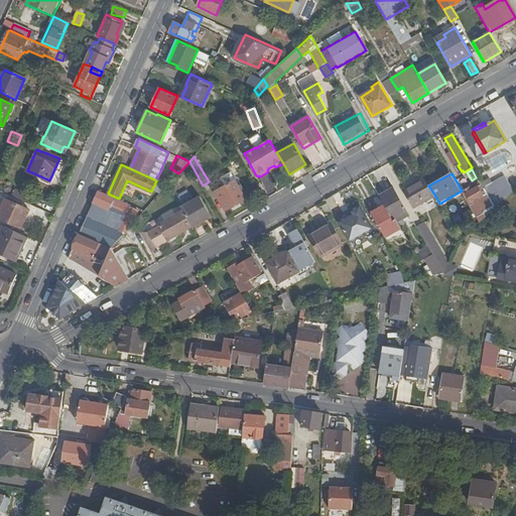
[(497,208),(514,191),(505,177),(485,188),(497,208)]
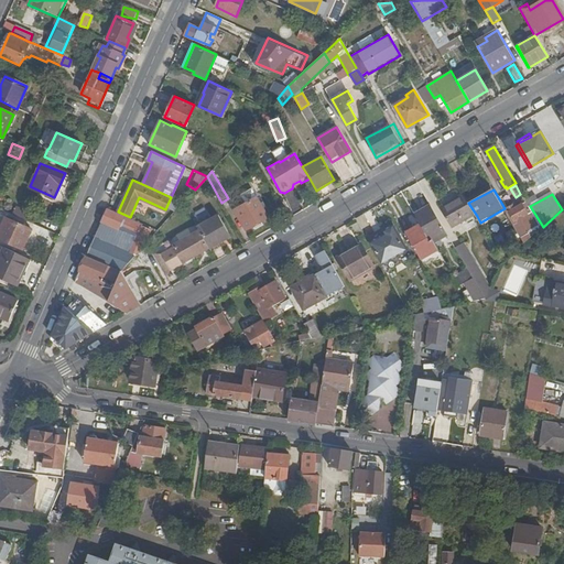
[(468,203),(465,196),(442,209),(454,229),(477,216),(468,203)]
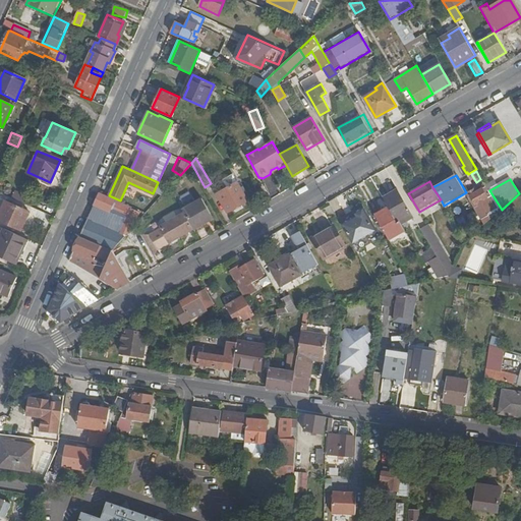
[(248,200),(237,182),(217,195),(227,213),(234,209),(235,212),(242,208),(240,206),(248,200)]
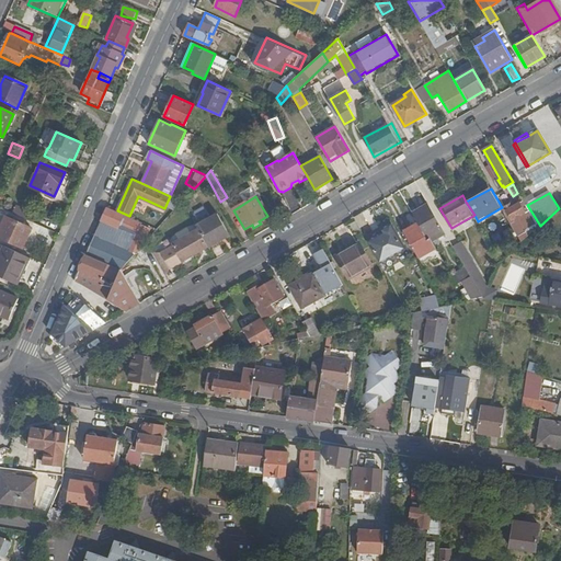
[(503,210),(519,238),(538,227),(524,203),(516,207),(514,204),(503,210)]
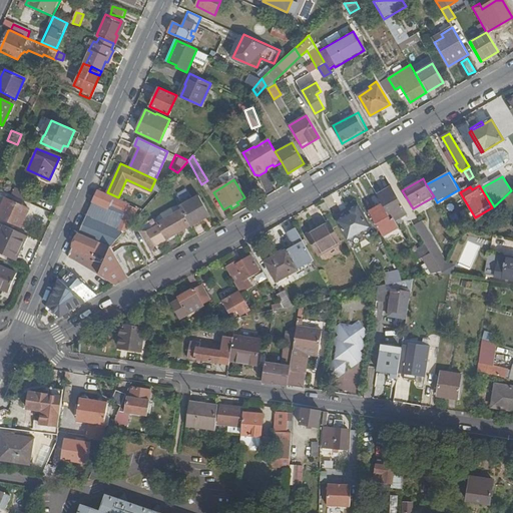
[(7,193),(39,208),(42,201),(26,194),(10,186),(7,193)]
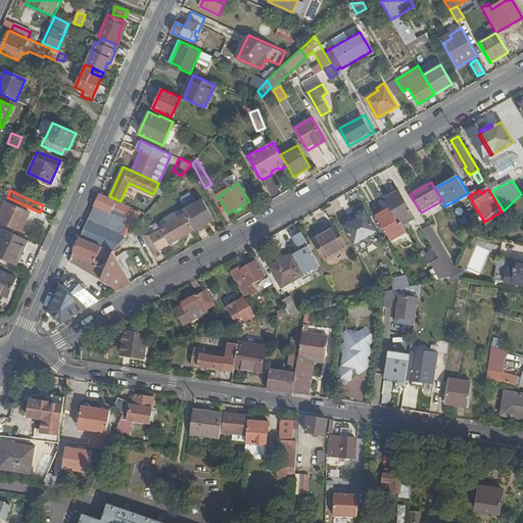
[(415,216),(400,191),(386,200),(392,211),(399,225),(401,223),(415,216)]
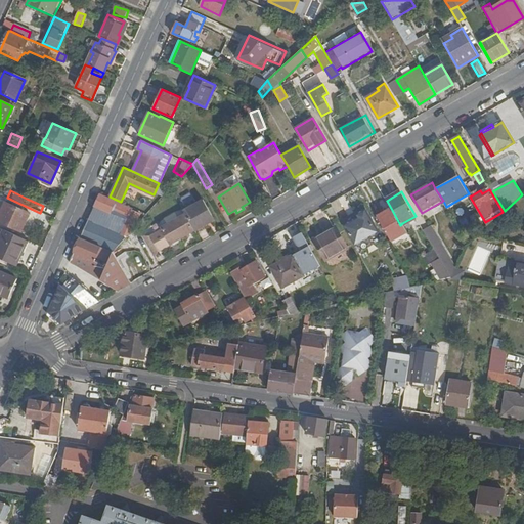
[(80,238),(113,252),(131,231),(135,221),(136,221),(139,214),(131,210),(131,208),(99,193),(90,215),(80,238)]
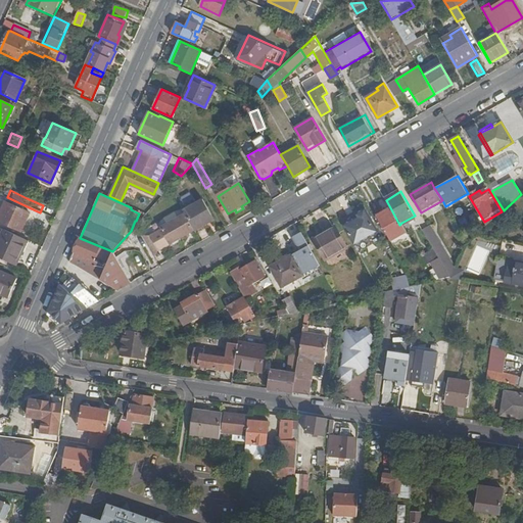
[(192,227),(194,230),(214,219),(203,199),(183,210),(185,215),(192,227)]
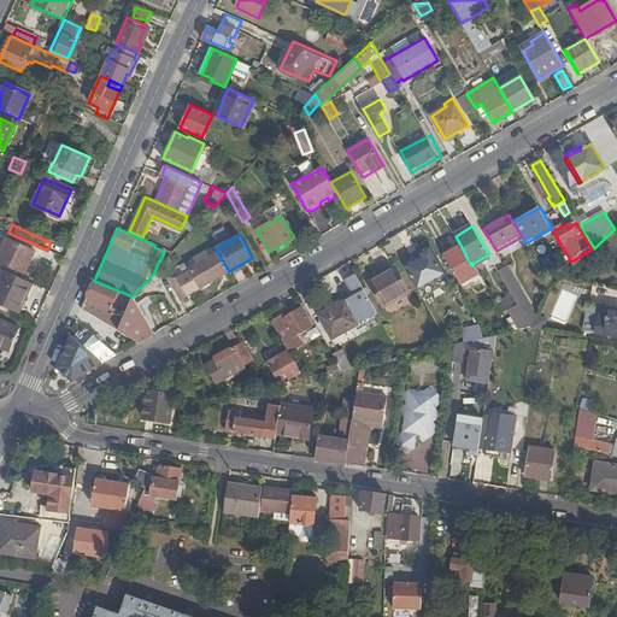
[(34,251),(6,239),(0,251),(0,262),(24,272),(34,251)]
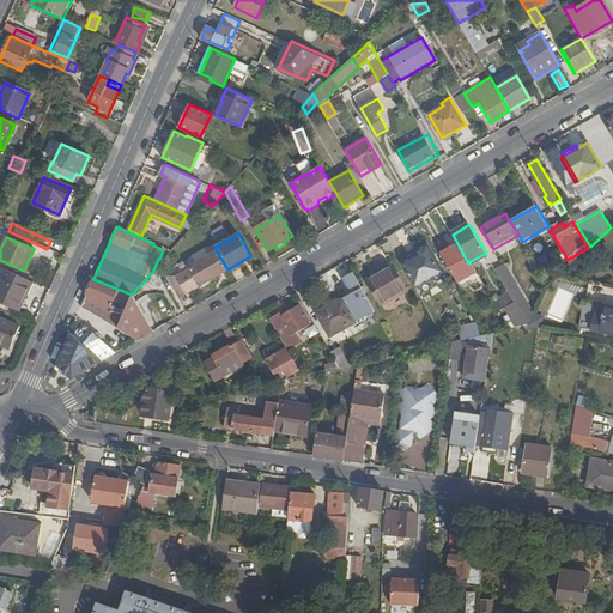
[(419,255),(402,265),(416,289),(444,272),(429,244),(417,252),(419,255)]
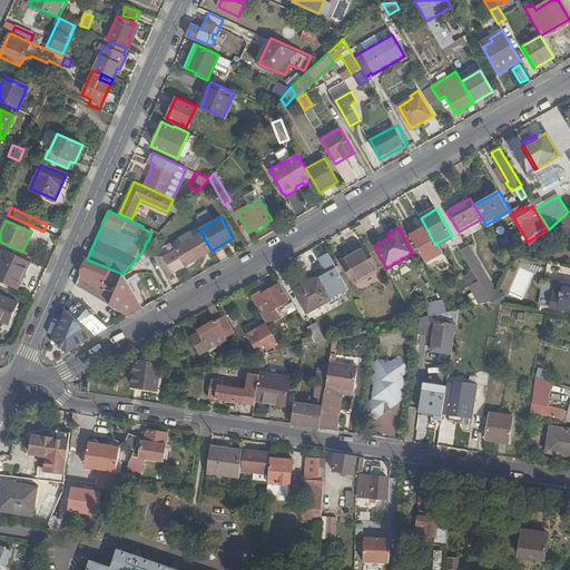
[(428,231),(413,238),(426,263),(443,253),(438,243),(435,245),(428,231)]
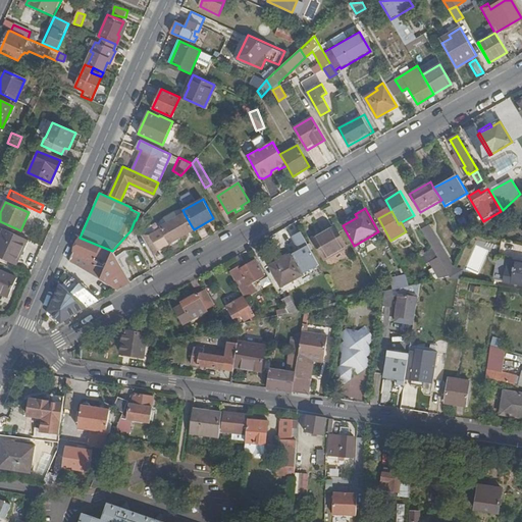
[(192,226),(185,214),(162,227),(150,233),(159,250),(170,243),(185,236),(183,232),(192,226)]
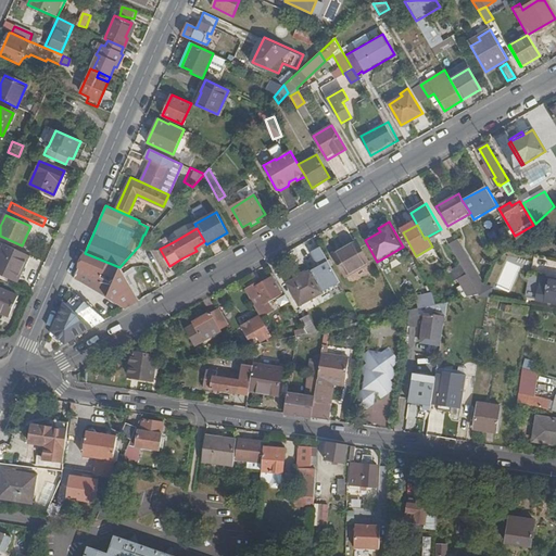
[(369,263),(356,240),(333,254),(345,276),(369,263)]
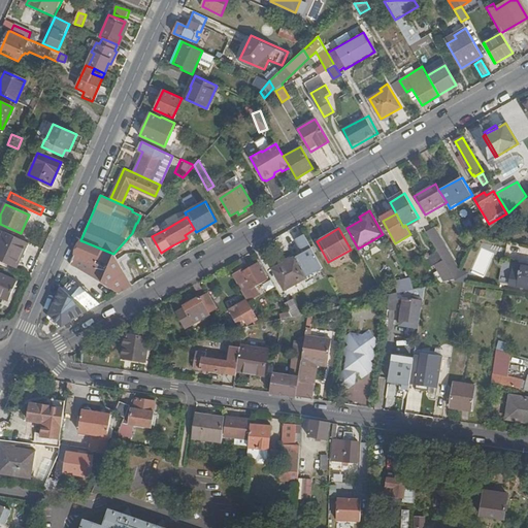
[(187,238),(196,233),(196,232),(194,229),(185,235),(187,238)]
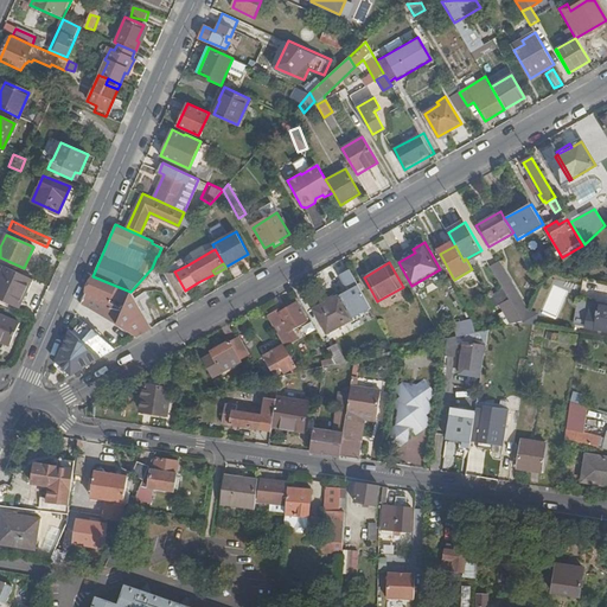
[(0,298),(17,306),(30,278),(5,266),(0,275),(0,298)]
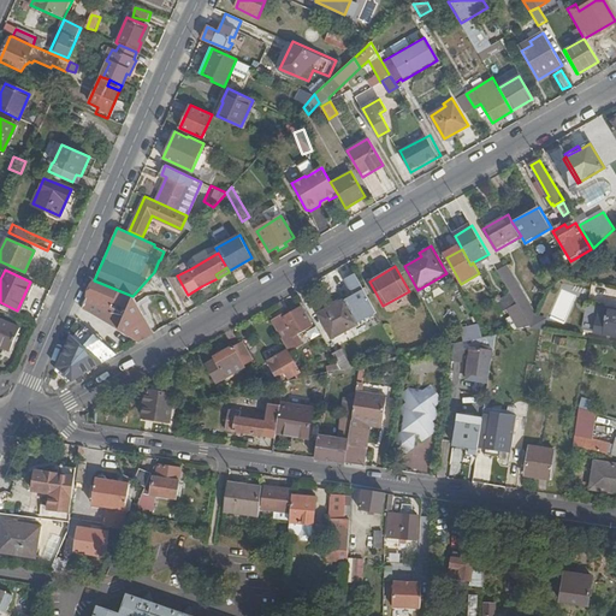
[(354,295),(344,301),(357,324),(377,313),(375,311),(355,274),(345,279),(354,295)]
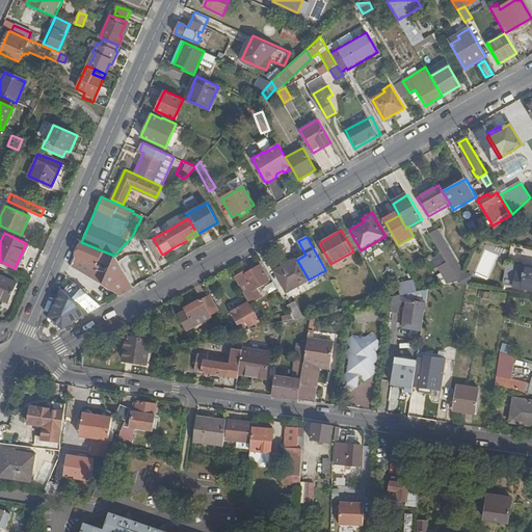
[(443,240),(436,244),(443,255),(444,257),(450,254),(443,240)]
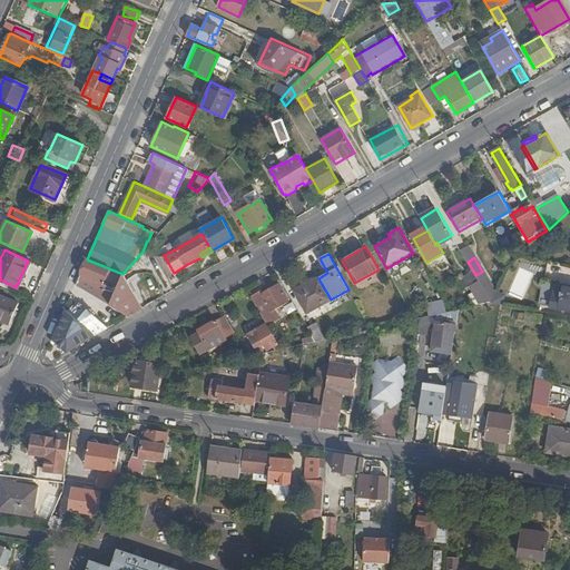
[(117,286),(123,274),(87,259),(80,275),(102,286),(105,279),(117,286)]
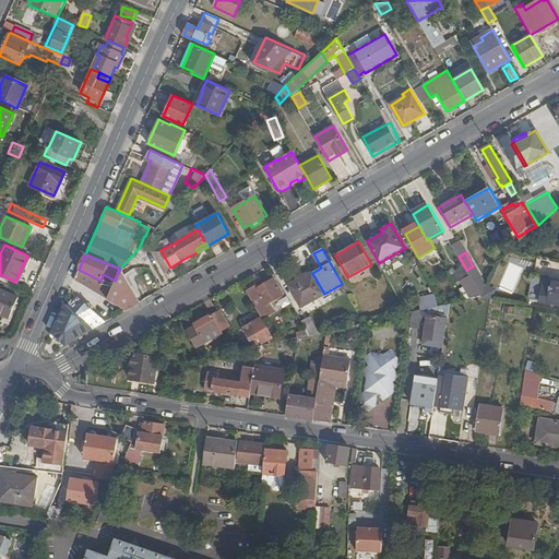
[(465,268),(451,275),(455,284),(465,278),(470,275),(467,272),(466,270),(465,268)]
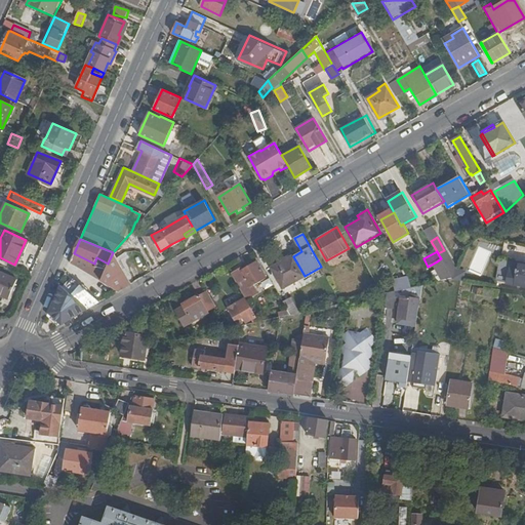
[(117,291),(130,283),(113,252),(108,264),(106,269),(101,281),(117,291)]
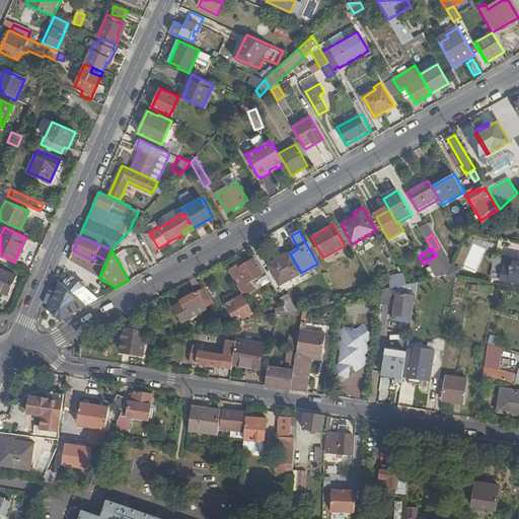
[(90,273),(99,278),(104,266),(93,261),(73,250),(69,260),(90,273)]
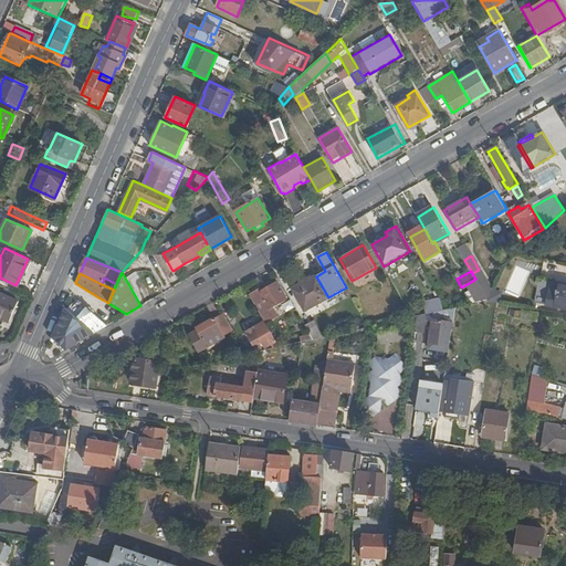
[(328,297),(316,276),(293,289),(305,310),(328,297)]
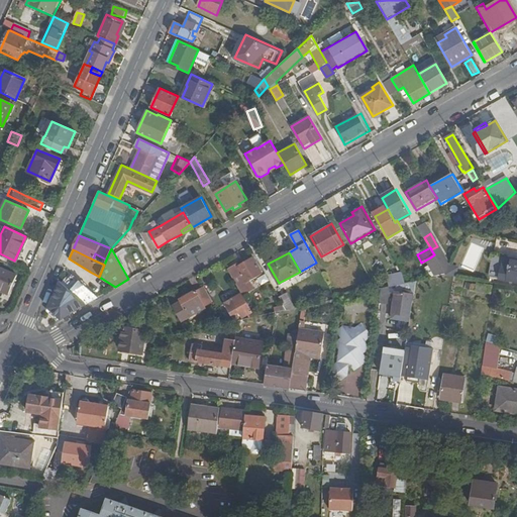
[(413,279),(413,282),(416,282),(445,275),(440,265),(434,254),(430,257),(439,273),(413,279)]
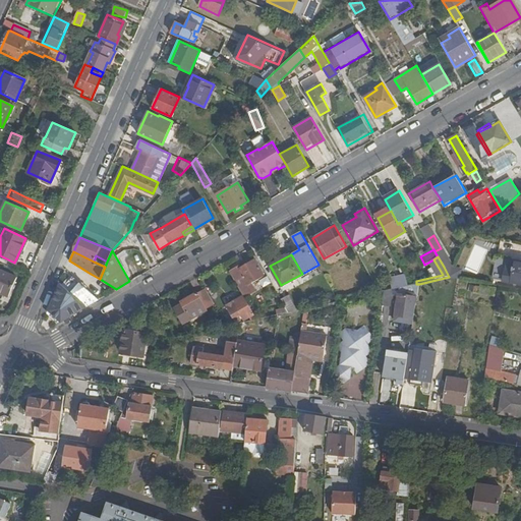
[(520,263),(498,259),(495,279),(520,283),(520,263)]
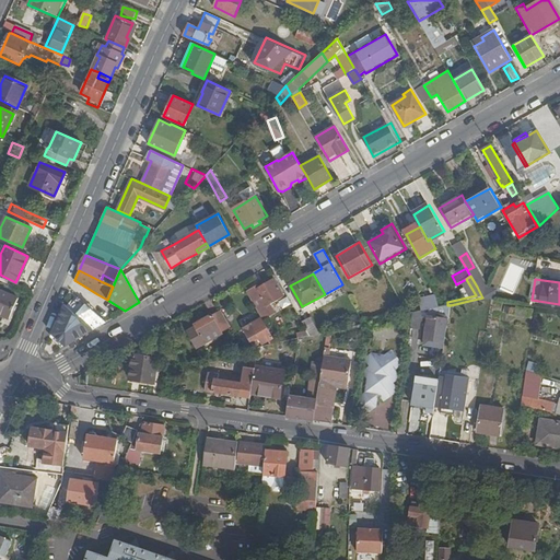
[(247,292),(261,318),(264,321),(276,314),(270,305),(283,299),(284,300),(287,299),(286,294),(283,295),(275,280),(259,289),(257,286),(247,292)]
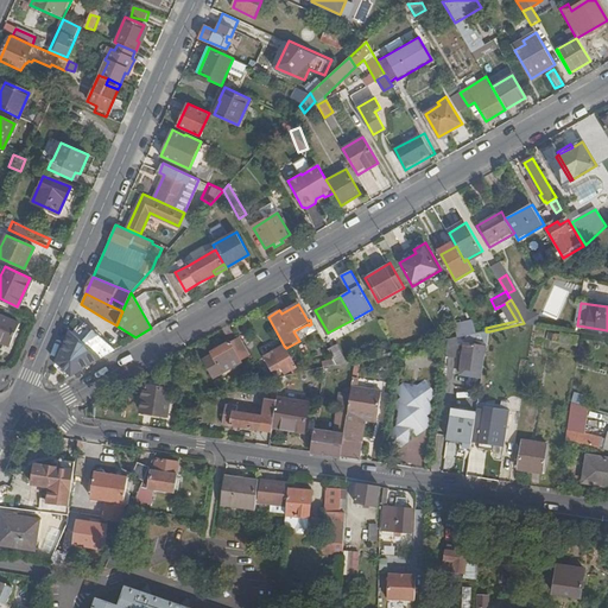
[(530,311),(525,323),(536,325),(539,314),(530,311)]
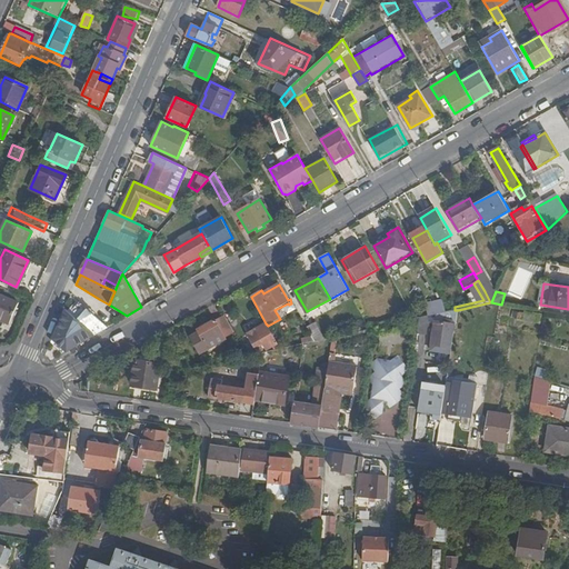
[(18,303),(0,295),(0,320),(9,325),(18,303)]
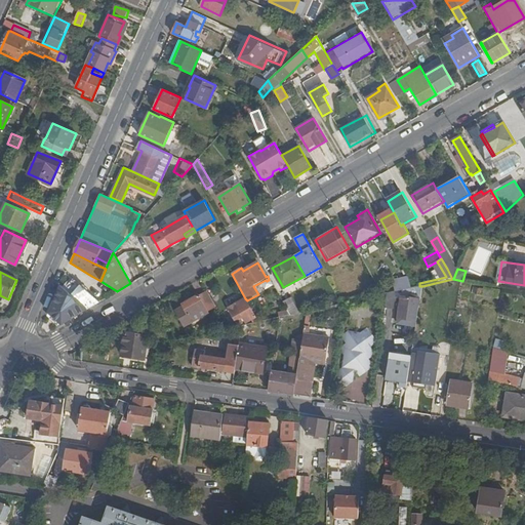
[(91,276),(84,284),(92,290),(101,281),(91,276)]
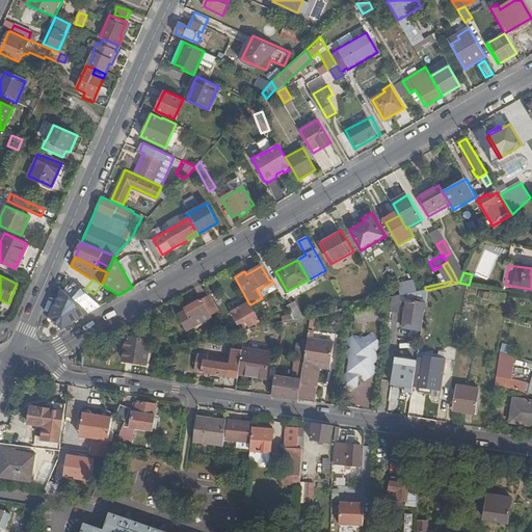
[(110,299),(118,295),(102,285),(94,294),(85,288),(77,281),(64,294),(60,290),(41,333),(46,337),(110,299)]
